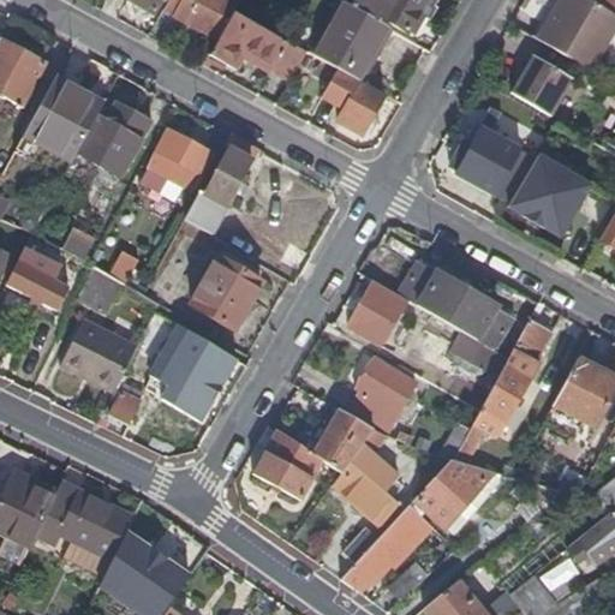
[(133,0),(154,12),(161,0),(133,0)]
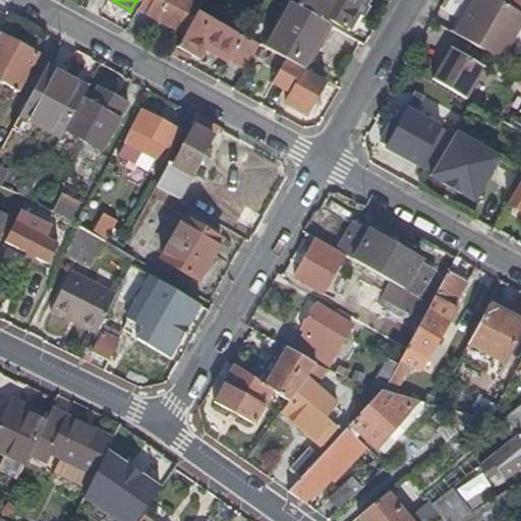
[(204,1),(201,0),(142,0),(139,7),(184,34),(198,9),(204,1)]
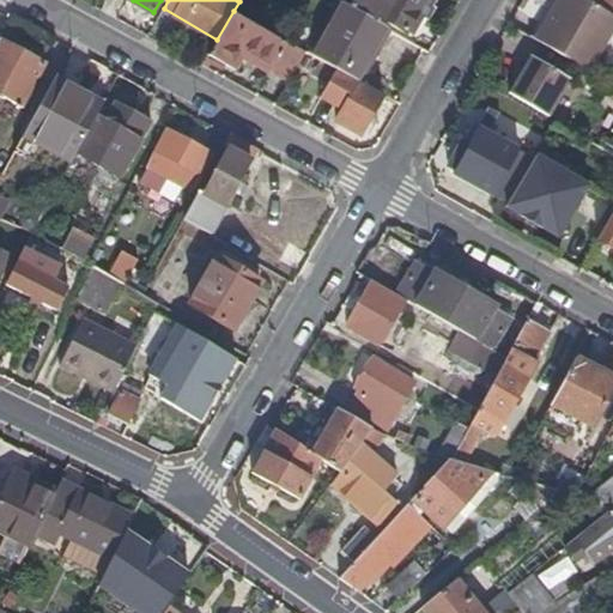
[(406,34),(425,0),(357,0),(352,10),(377,24),(381,20),(406,35),(406,34)]
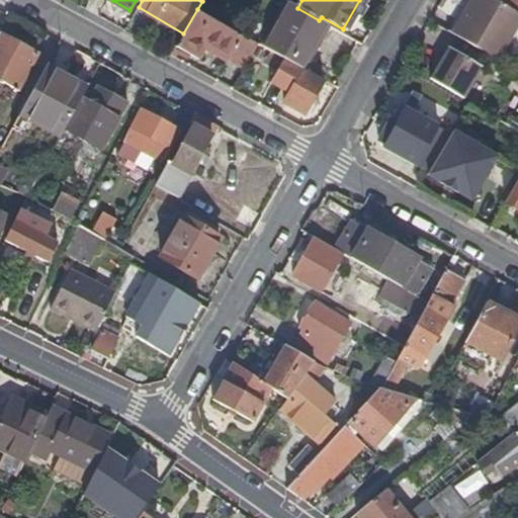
[(365,0),(359,0),(343,28),(347,30),(356,14),(360,17),(366,5),(364,3),(365,0)]
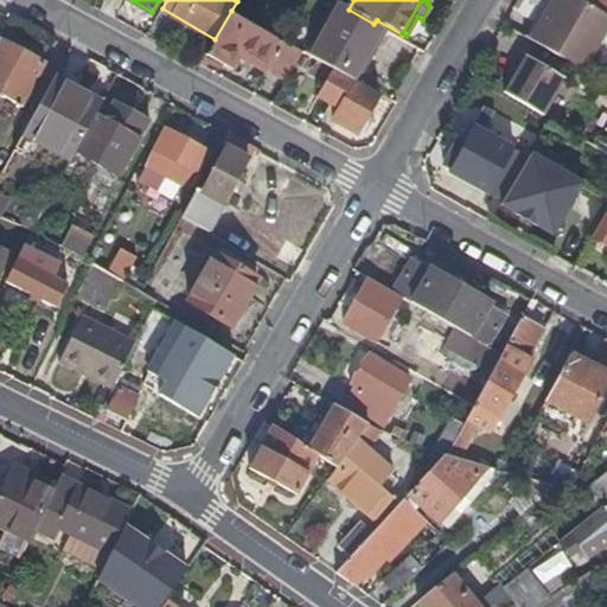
[(585,72),(606,32),(606,16),(579,0),(555,0),(531,40),(585,72)]
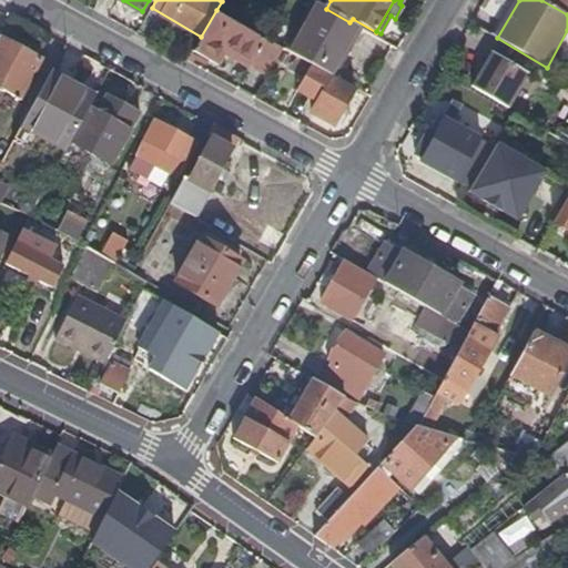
[(567,0),(541,0),(567,14),(567,0)]
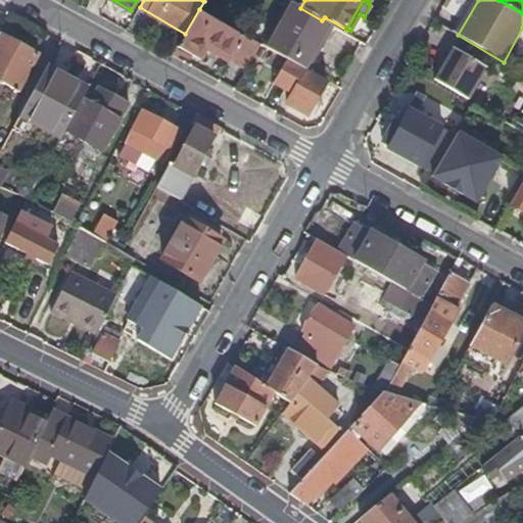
[(305,69),(330,25),(322,20),(300,8),(293,4),(269,48),(288,59),(300,66),(305,69)]
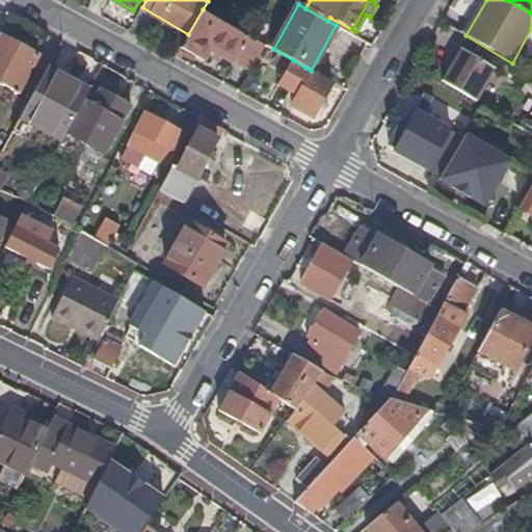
[(188,34),(182,45),(200,55),(201,53),(209,40),(236,54),(234,58),(253,69),(267,46),(247,34),(203,9),(188,34)]
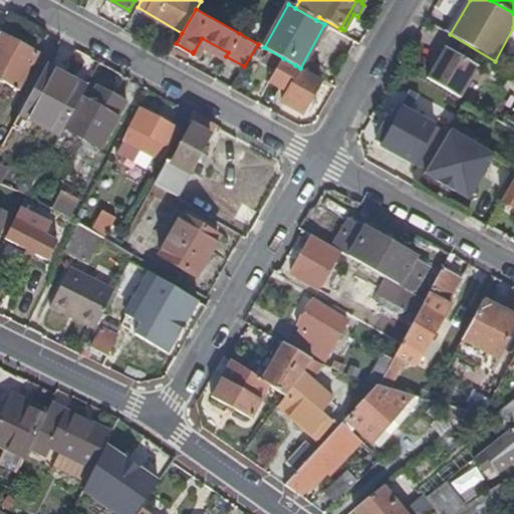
[(38,53),(1,33),(0,35),(0,77),(19,88),(38,53)]
